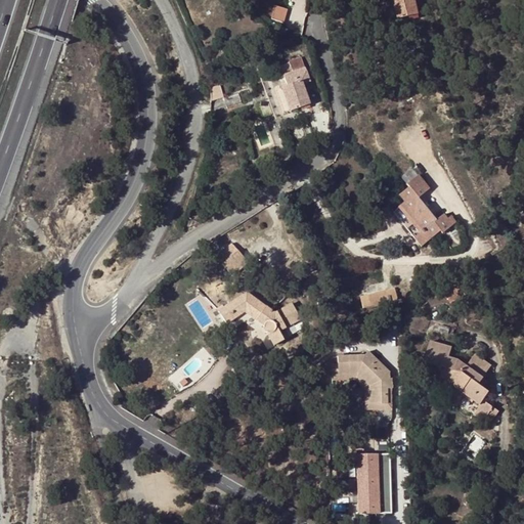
[(393,0),(399,19),(409,16),(418,14),(413,0),(393,0)]
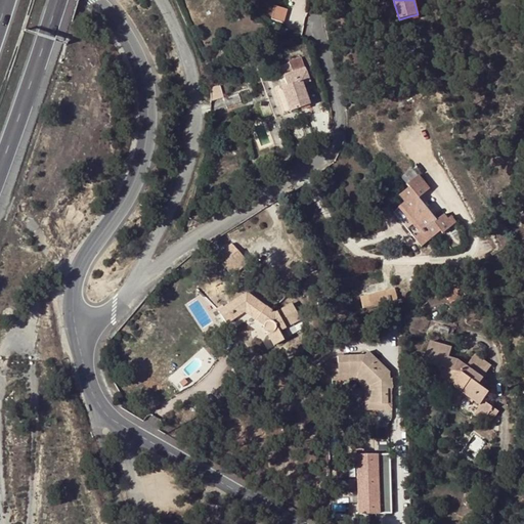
[(288,9),(275,5),(271,19),(284,23),(288,9)]
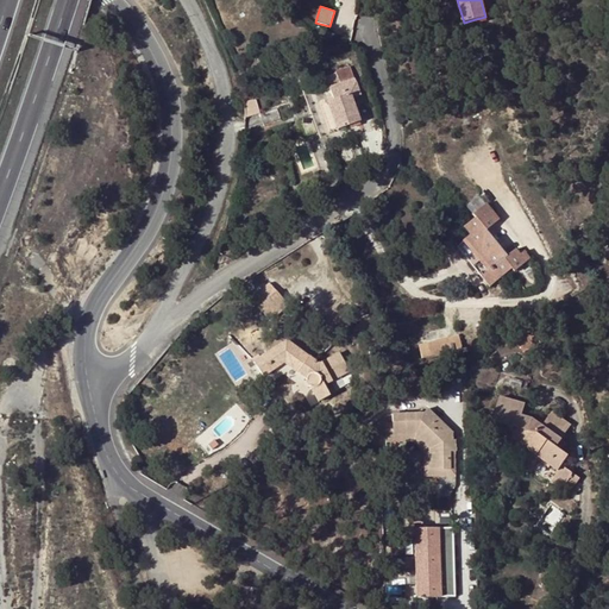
[(296,57),(287,61),(292,74),(301,70),(296,57)]
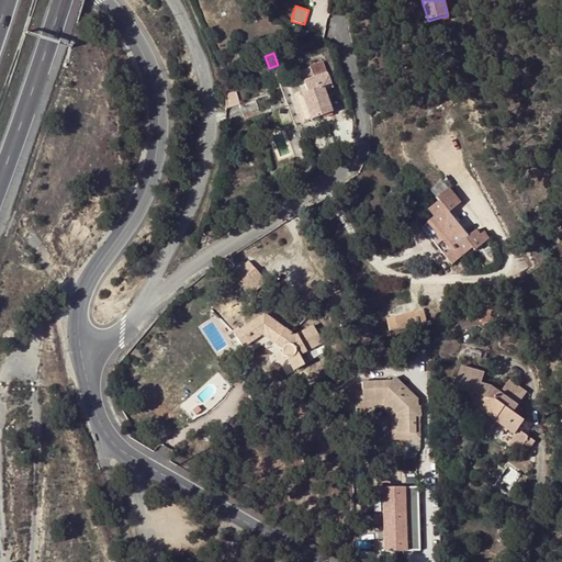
[(314,78),(304,81),(307,91),(302,93),(311,119),(322,114),(330,111),(324,90),(333,87),(323,63),(310,67),(314,78)]
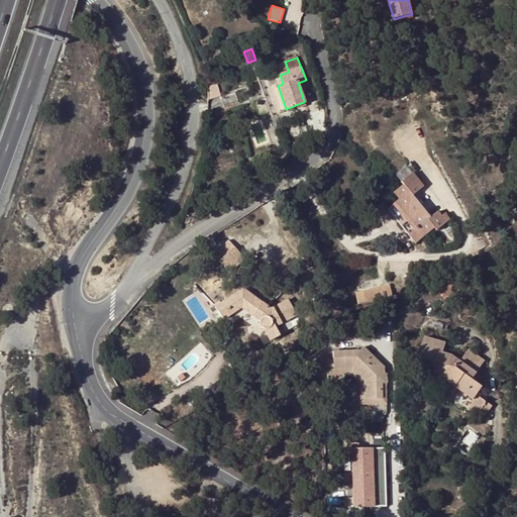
[(274,77),(277,87),(278,86),(283,84),(280,75),(274,77)]
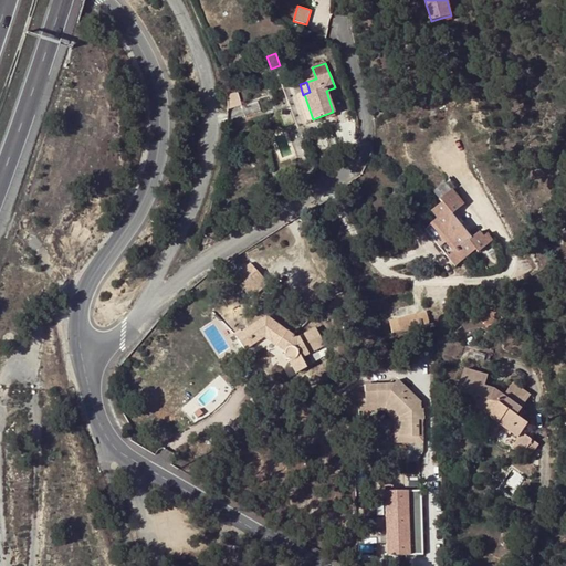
[(304,94),(303,95),(297,96),(306,122),(313,119),(304,94)]
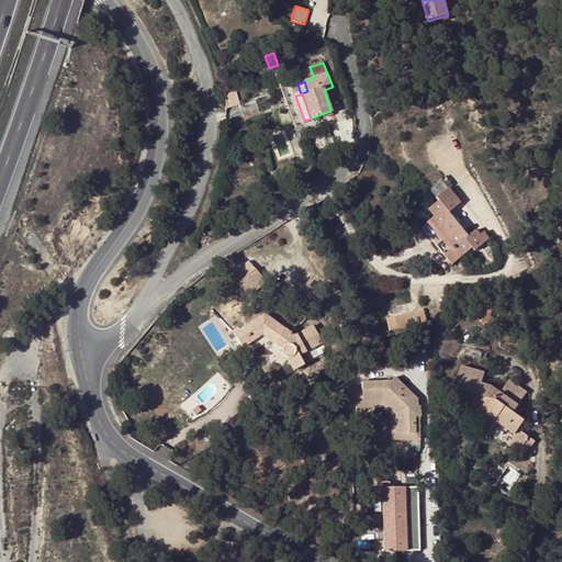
[(255,100),(239,105),(243,115),(259,111),(255,100)]
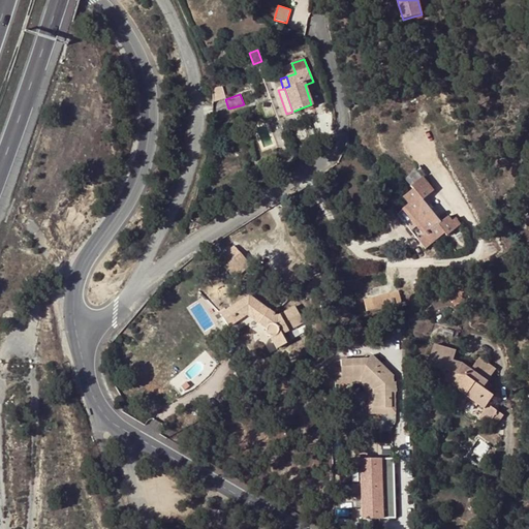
[(270,100),(260,103),(266,118),(275,115),(270,100)]
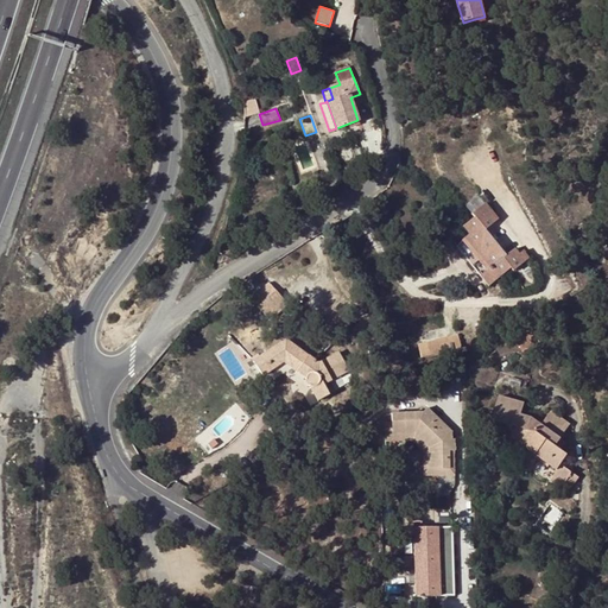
[(470,236),(463,242),(494,282),(511,267),(513,271),(531,258),(525,251),(520,254),(515,248),(507,255),(488,232),(500,221),(486,203),(473,214),(475,217),(463,227),(470,236)]
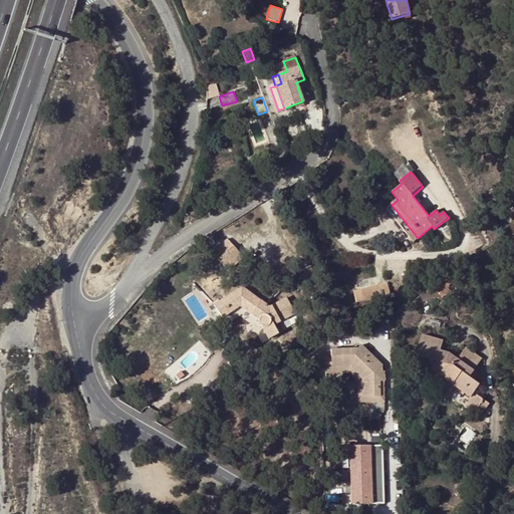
[(384,197),(373,206),(376,209),(388,200),(384,197)]
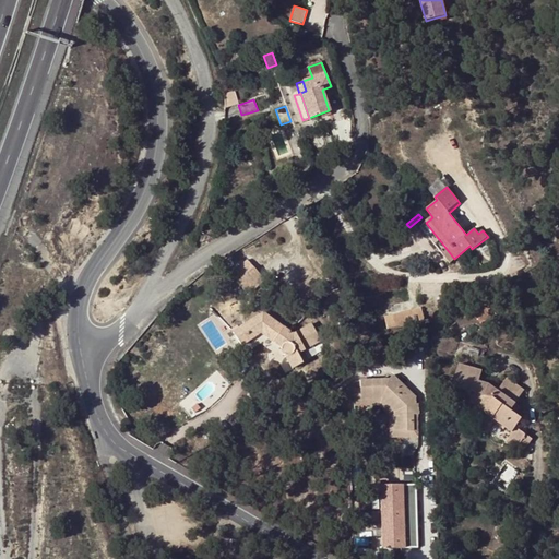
[(454,259),(426,223),(420,227),(450,262),(454,259)]
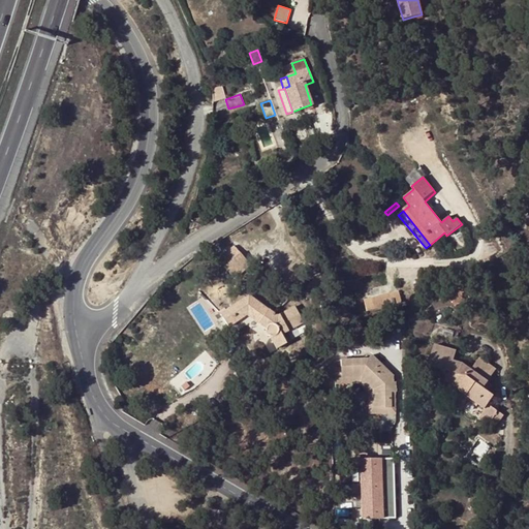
[(241,252),(224,267),(234,278),(251,263),(241,252)]
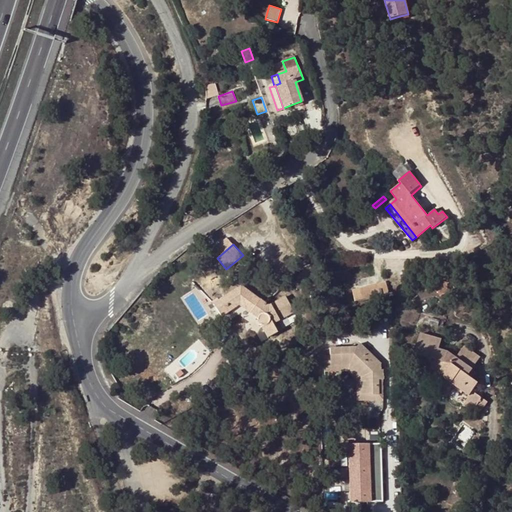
[(424,273),(423,272),(419,267),(412,272),(416,278),(424,273)]
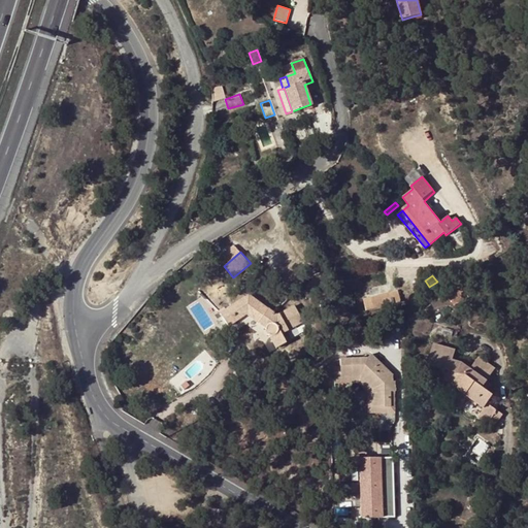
[(468,297),(462,285),(449,293),(456,305),(468,297)]
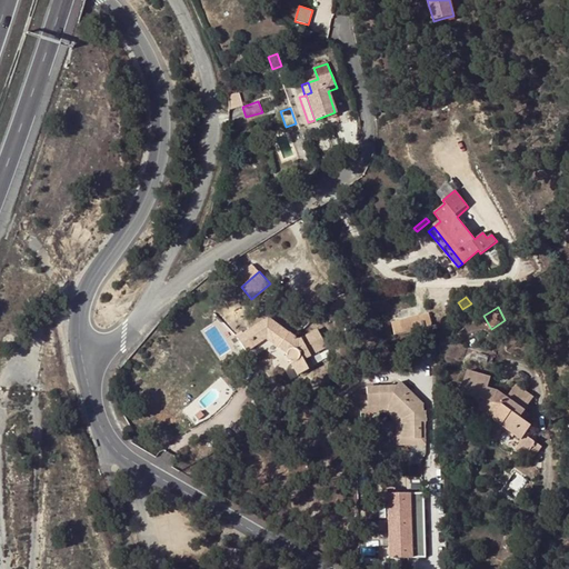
[(428,313),(391,322),(395,336),(431,326),(428,313)]
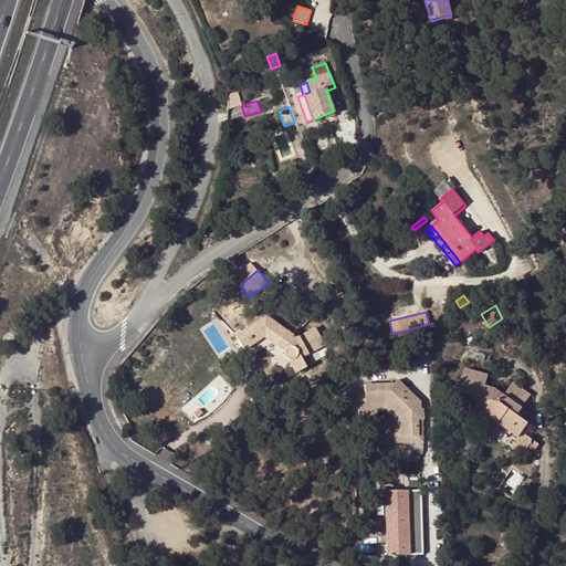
[(324,344),(314,328),(297,338),(266,316),(240,333),(236,336),(238,338),(244,349),(263,337),(275,346),(276,346),(285,352),(285,355),(287,358),(296,374),(306,367),(301,358),(324,344)]
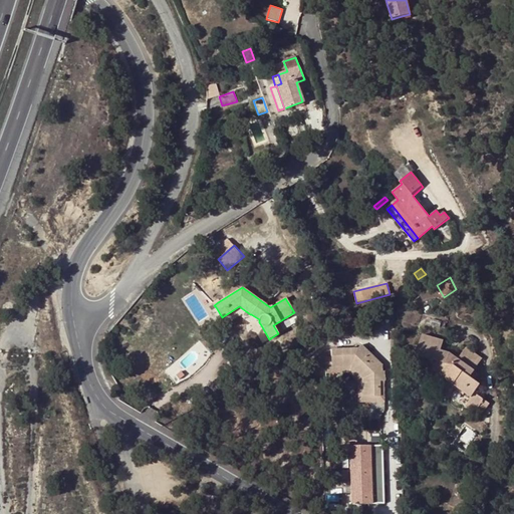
[(222,317),(216,307),(211,311),(216,318),(218,318),(222,317)]
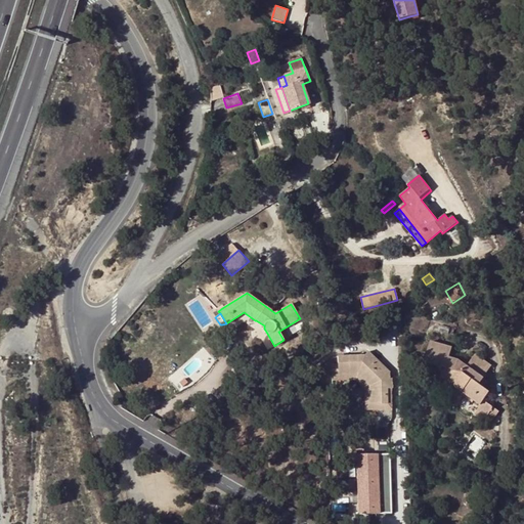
[(452,347),(431,341),(425,363),(437,367),(441,368),(438,382),(452,386),(451,388),(461,395),(463,393),(474,401),(479,405),(474,415),(489,426),(491,422),(498,411),(493,407),(484,400),(489,393),(483,388),(479,385),(483,379),(482,379),(479,377),(488,364),(475,354),(467,366),(459,360),(449,357),(452,347)]
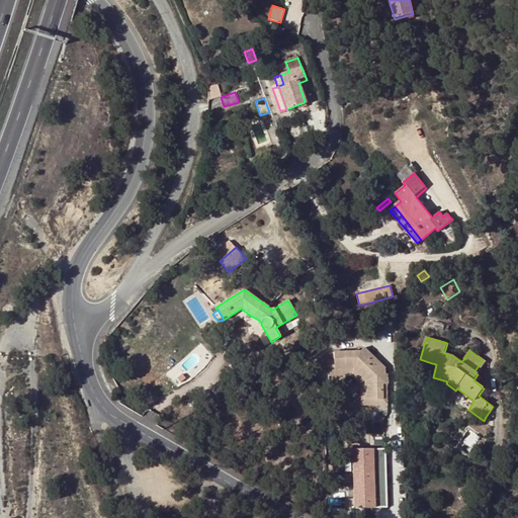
[(334,352),(334,361),(335,370),(354,370),(365,381),(366,400),(383,400),(383,384),(387,384),(387,374),(385,374),(385,368),(363,348),(359,352),(334,352)]
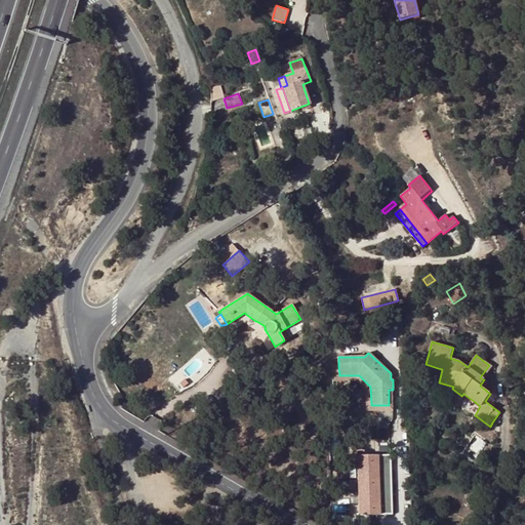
[(492,367),(489,365),(480,377),(483,379),(492,367)]
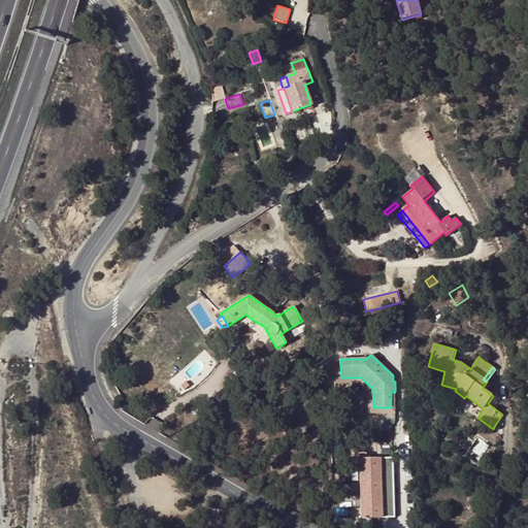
[(340,368),(334,368),(335,384),(359,383),(367,391),(367,413),(396,413),(395,392),(391,392),(391,407),(373,407),(372,389),(361,377),(341,377),(340,368)]
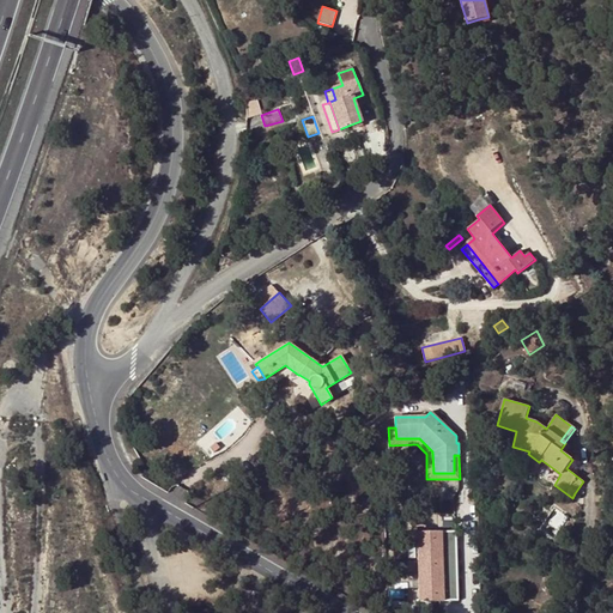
[(511,430),(507,447),(528,454),(529,451),(513,447),(516,431),(511,430)]
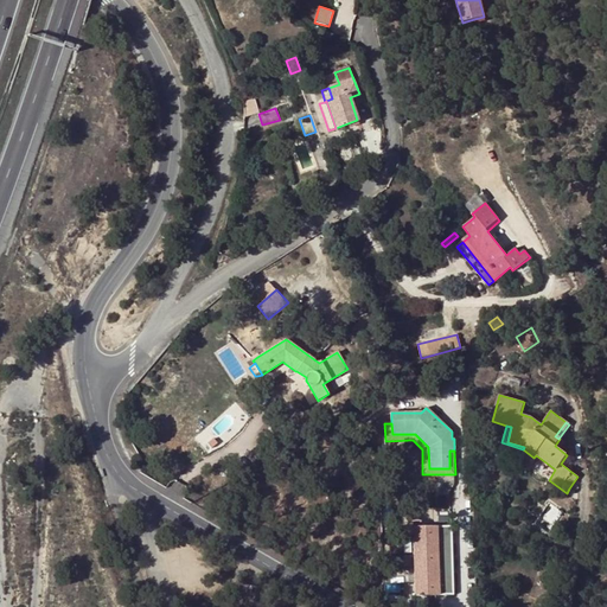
[(564,442),(560,439),(555,446),(560,449),(564,442)]
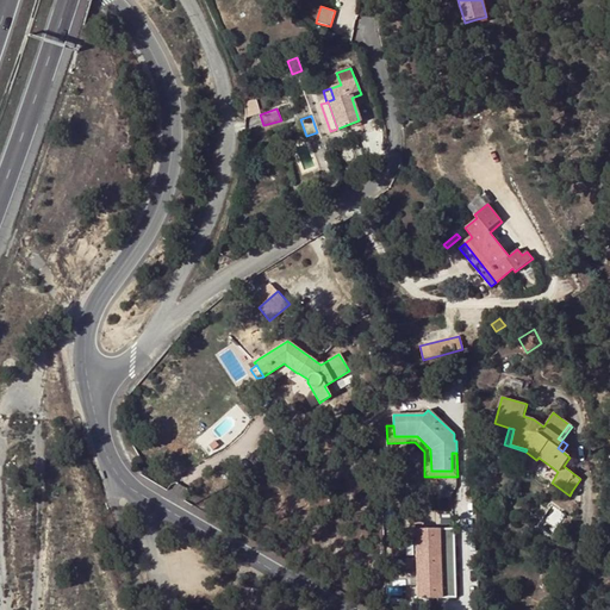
[(551,470),(552,467),(539,458),(536,460),(551,470)]
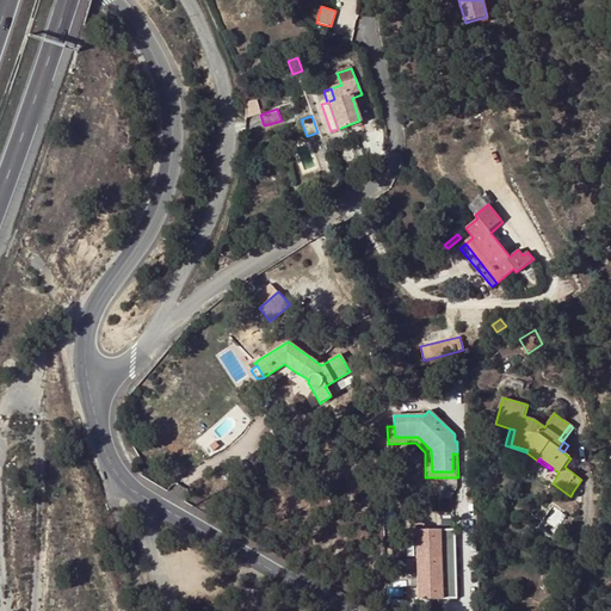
[(457,599),(455,530),(415,531),(418,600),(457,599)]
